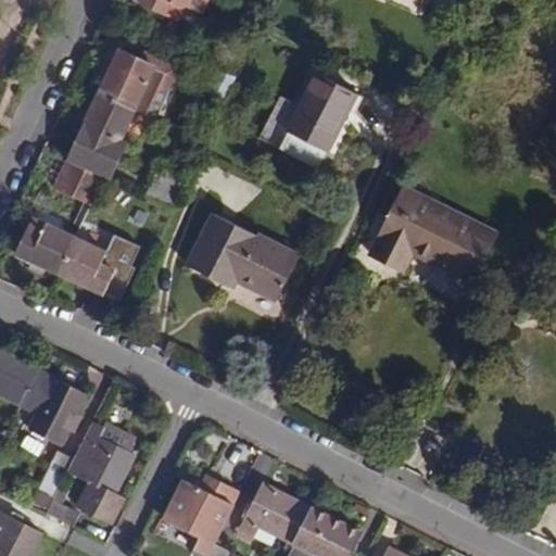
[(134,0),(134,1),(177,23),(184,10),(201,17),(207,0),(134,0)]
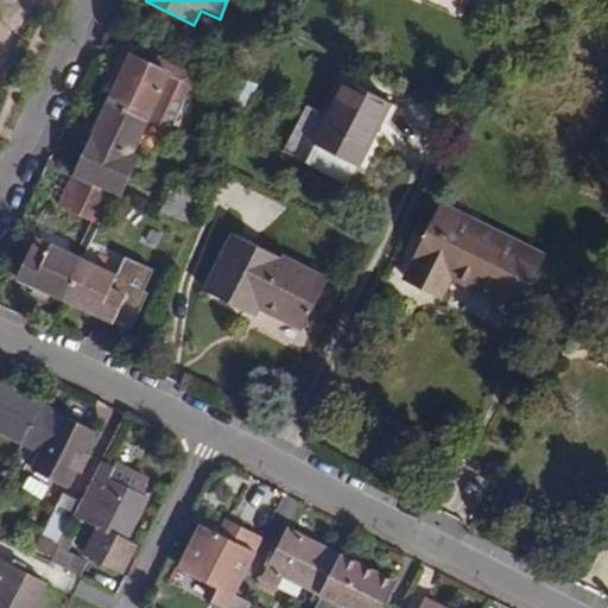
[(106,103),(149,124),(171,76),(128,56),(106,103)]
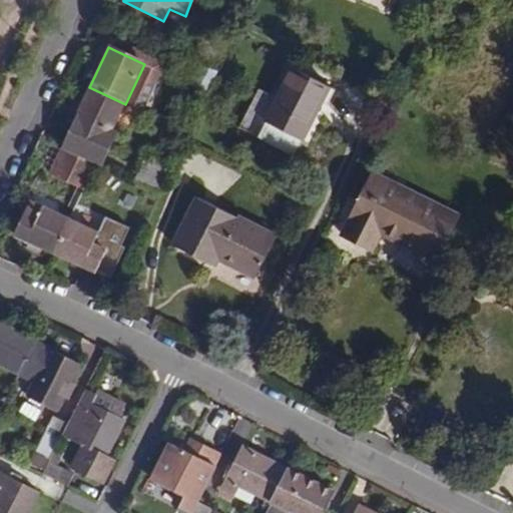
[(305,143),(331,89),(292,70),(265,123),(305,143)]
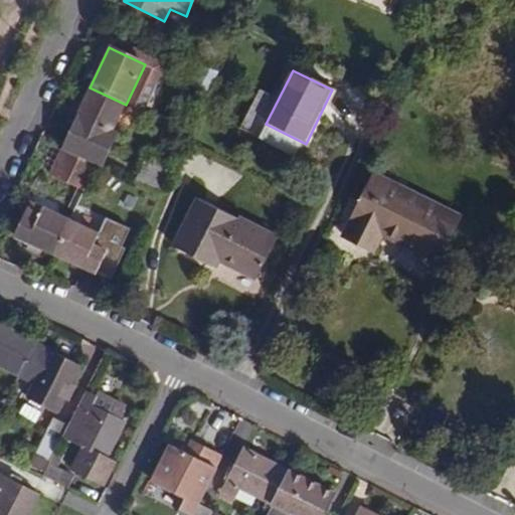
[(97,165),(126,105),(90,88),(60,149),(72,153),(97,165)]
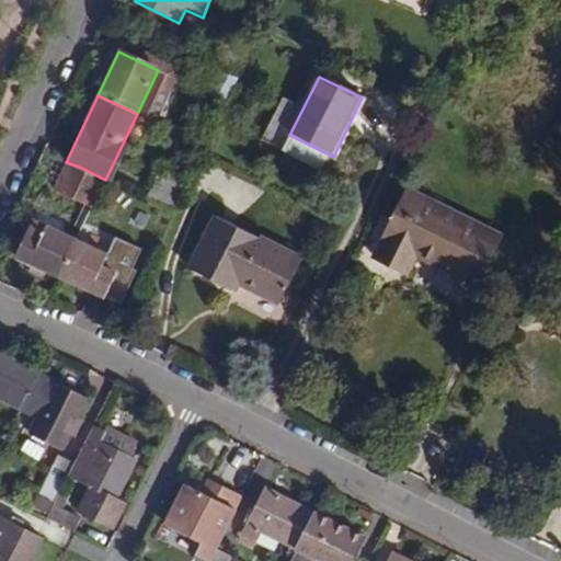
[(95,203),(105,180),(79,167),(68,190),(95,203)]
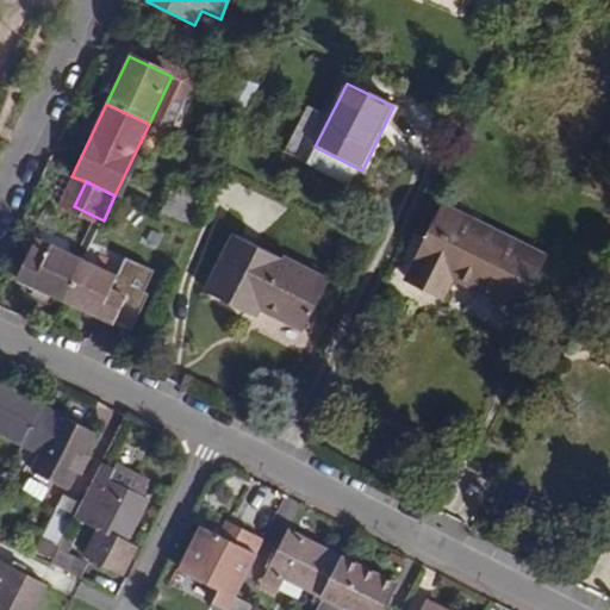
[(160,216),(190,230),(205,197),(175,182),(160,216)]
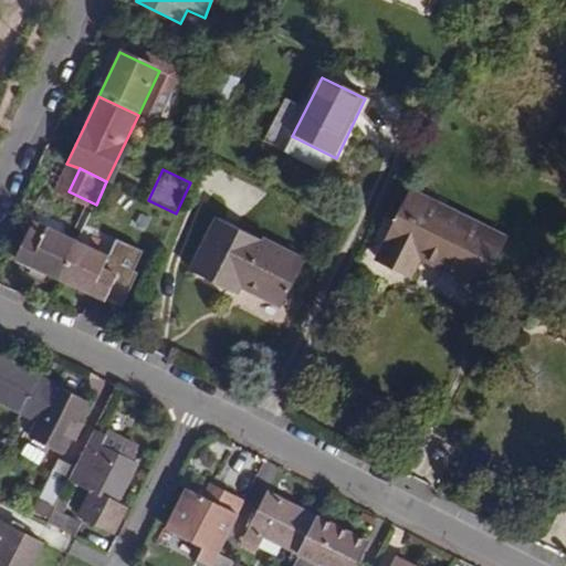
[(480,289),(505,238),(412,191),(377,260),(410,276),(420,259),(480,289)]
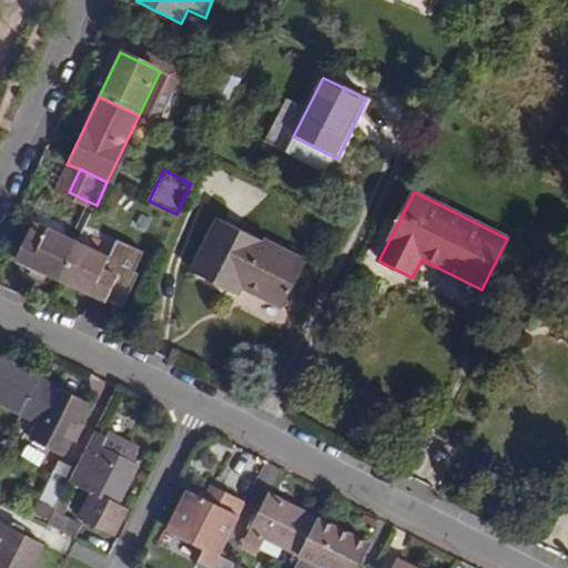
[(47,276),(61,283),(79,243),(32,222),(14,261),(31,270),(28,279),(43,284),(47,276)]
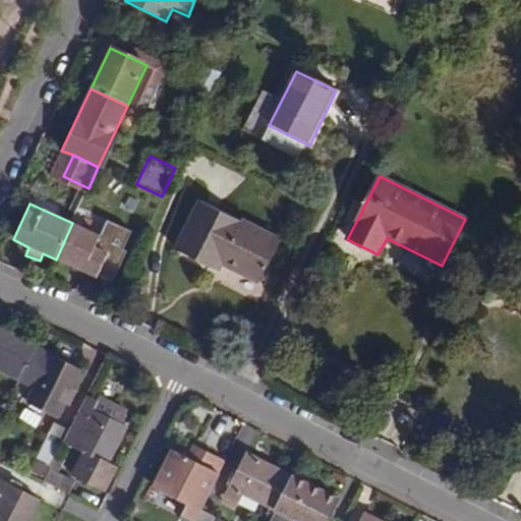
[(258,284),(281,240),(243,222),(241,225),(199,205),(176,251),(219,273),(222,266),(258,284)]
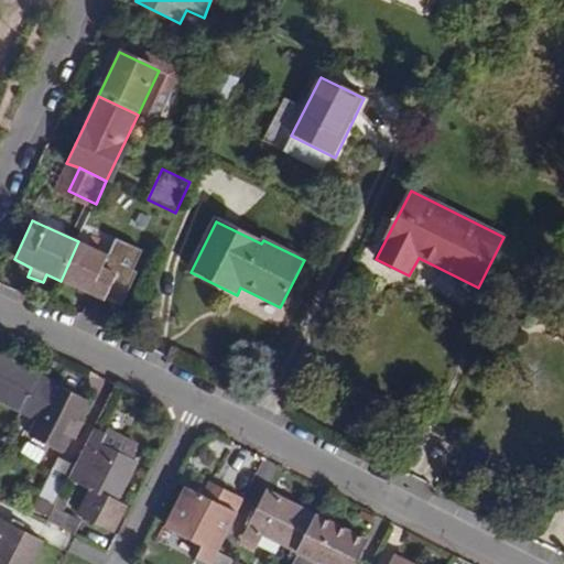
[(78,241),(61,281),(106,301),(121,266),(122,262),(78,241)]
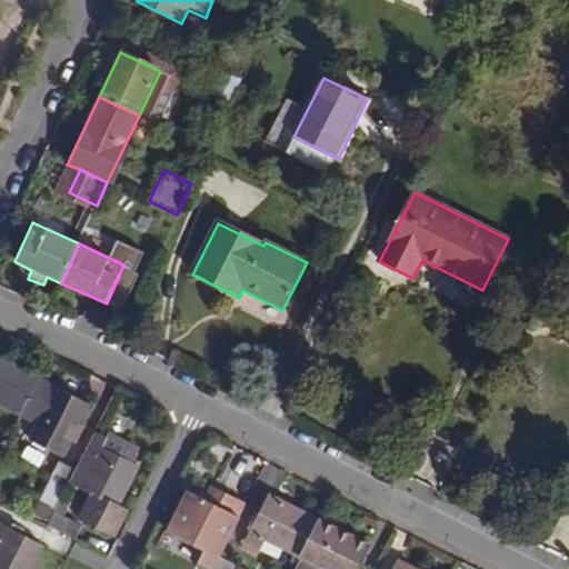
[(122,268),(107,303),(123,311),(140,276),(122,268)]
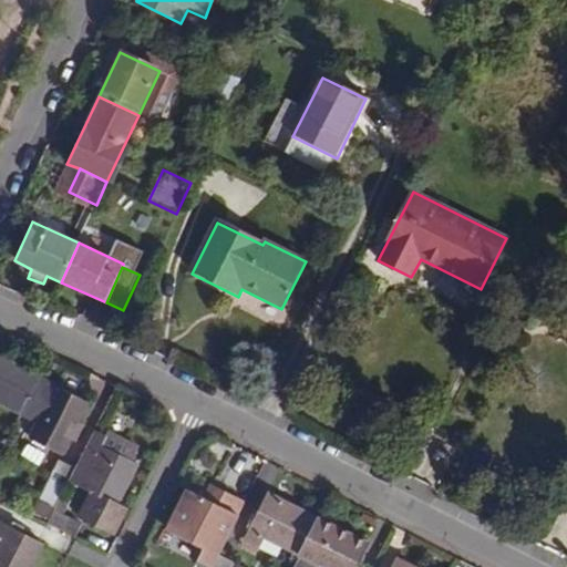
[(0,404),(20,415),(39,379),(0,358),(0,404)]
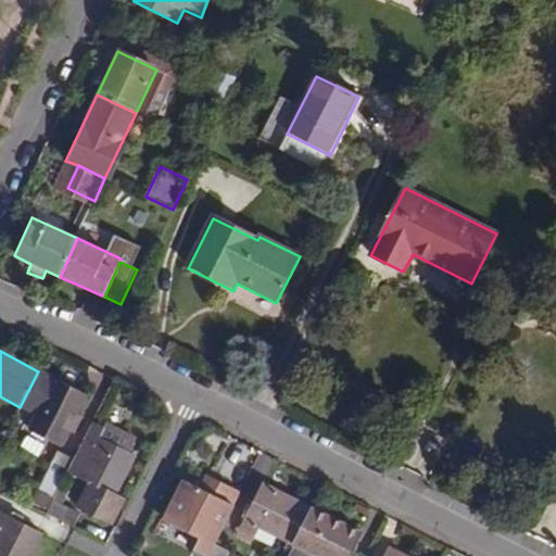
[(88,396),(38,371),(20,407),(36,415),(27,430),(61,447),(70,431),(74,433),(81,418),(77,415),(88,396)]
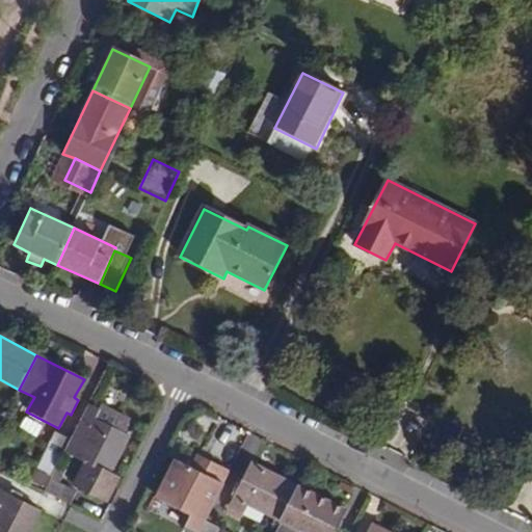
[(124,423),(88,405),(70,441),(64,450),(86,462),(74,486),(105,502),(117,478),(110,474),(129,437),(118,431),(124,423)]
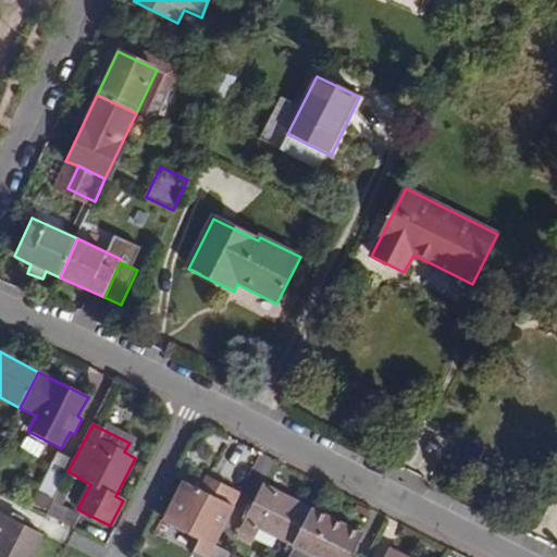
[(45,516),(53,500),(67,471),(73,461),(58,453),(29,507),(45,516)]
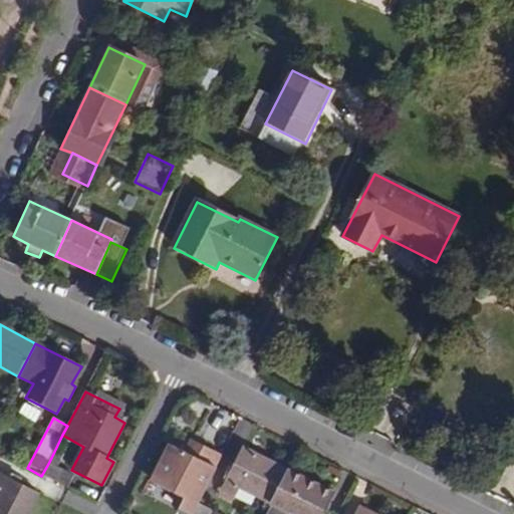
[(208,481),(222,455),(193,440),(186,453),(170,445),(152,483),(185,500),(198,476),(208,481)]
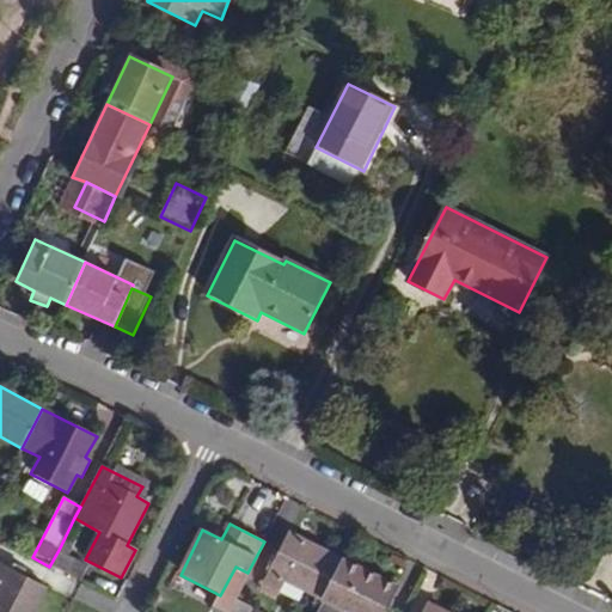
[(319,599),(341,558),(289,532),(261,586),(277,594),(285,582),(319,599)]
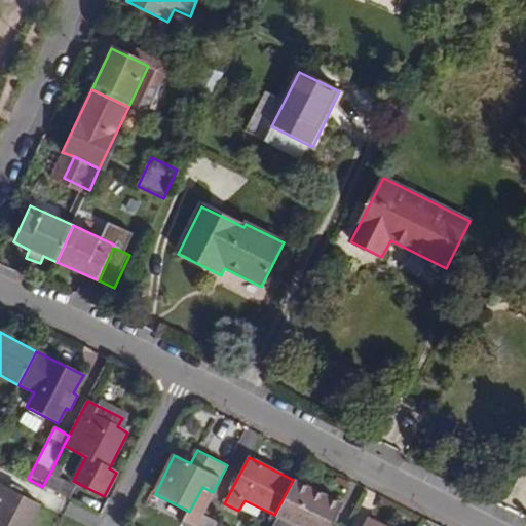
[(42,487),(69,500),(75,486),(50,473),(42,487)]
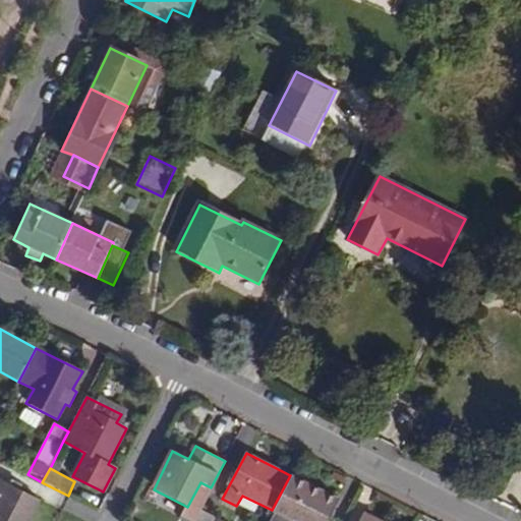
[(327,520),(338,500),(290,475),(272,510),(266,520),(286,520),(287,519),(292,520),(327,520)]
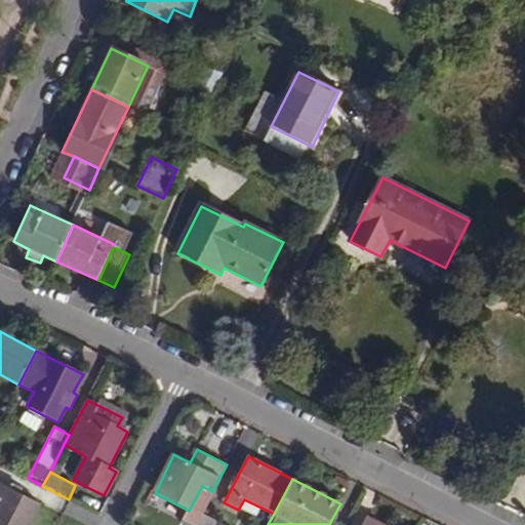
[(0,524),(30,524),(41,505),(0,483),(0,524)]
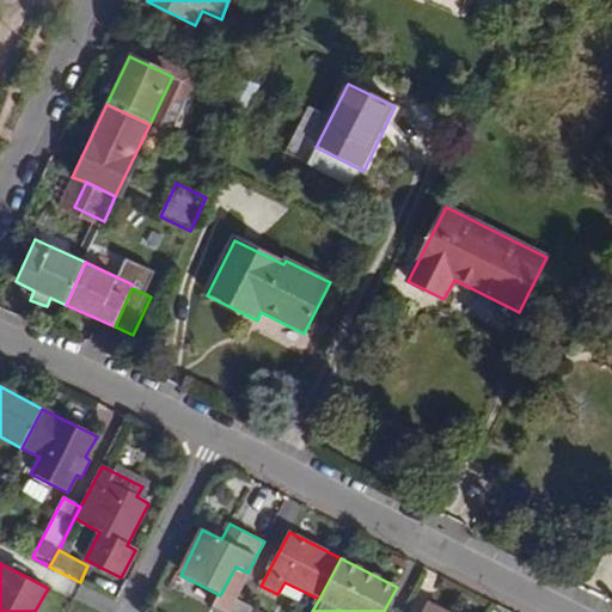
[(251,611),(254,609),(234,599),(227,611),(251,611)]
